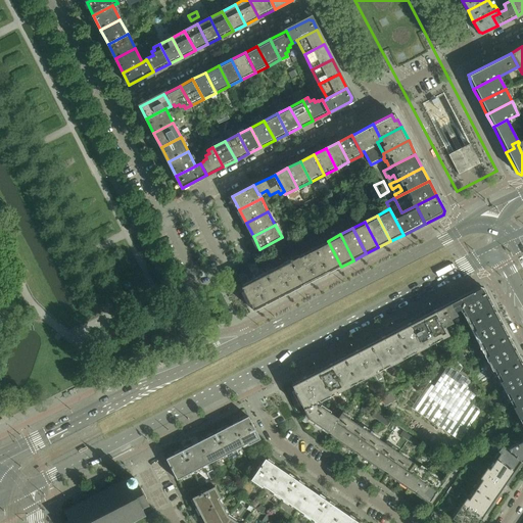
[(341,267),(328,241),(316,247),(329,273),(341,267)]
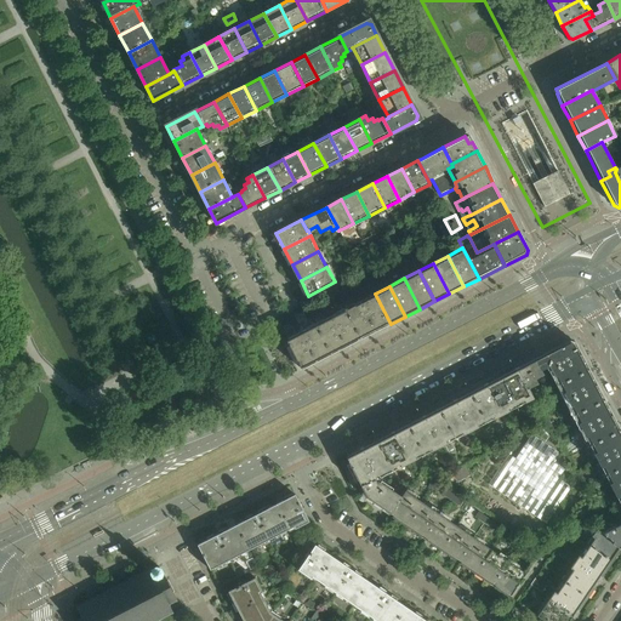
[(391,324),(375,294),(359,301),(376,331),(391,324)]
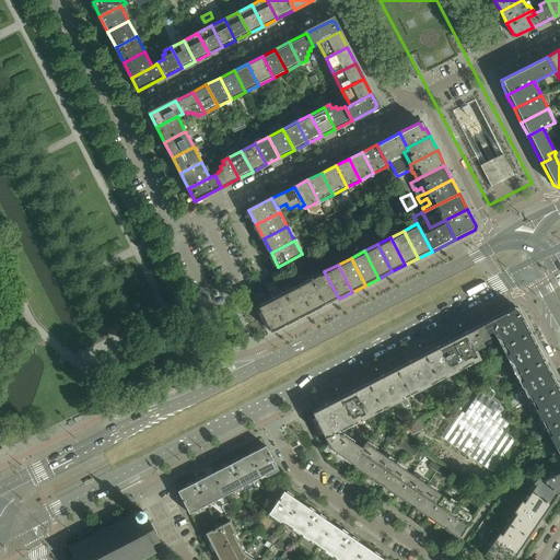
[(339,299),(324,271),(312,278),(326,305),(339,299)]
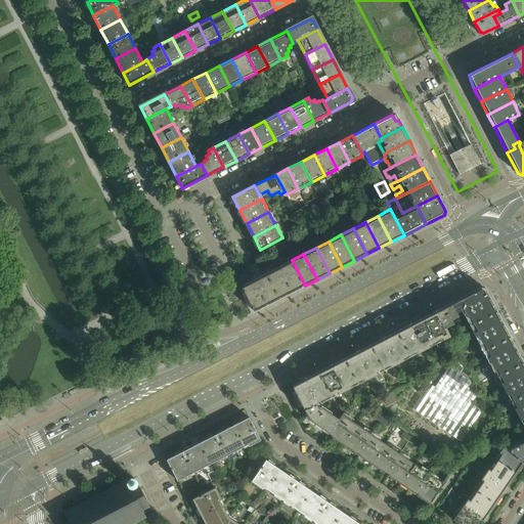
[(305,286),(292,260),(278,267),(292,293),(305,286)]
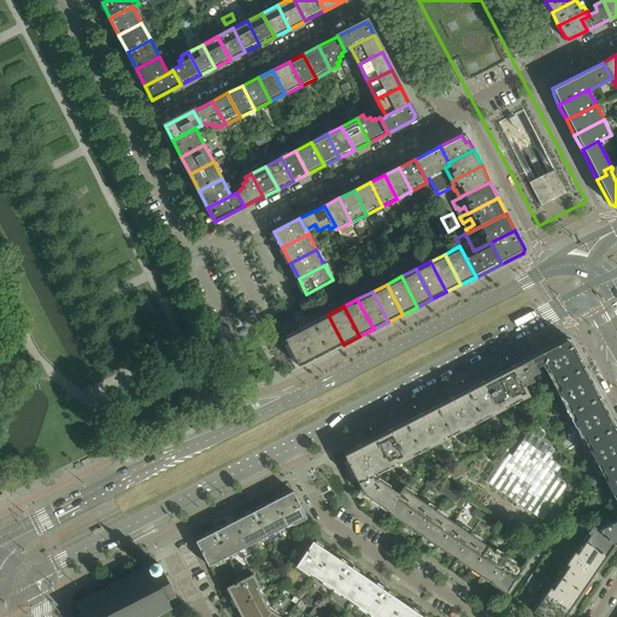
[(344,345),(328,315),(313,322),(329,352),(344,345)]
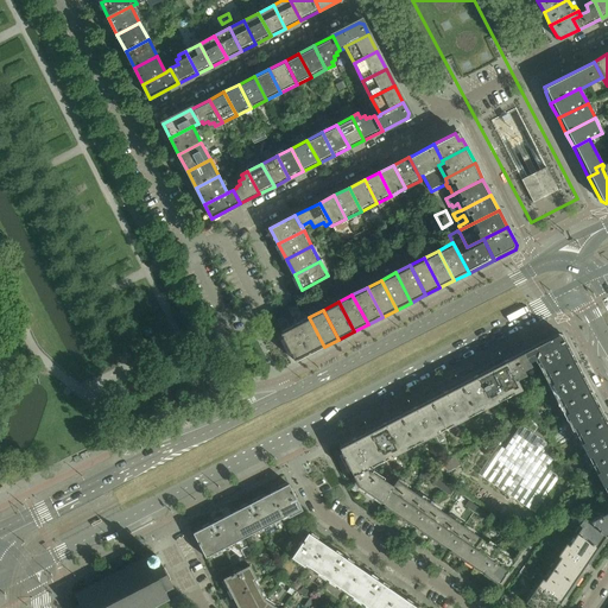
[(324,347),(309,317),(295,324),(310,354),(324,347)]
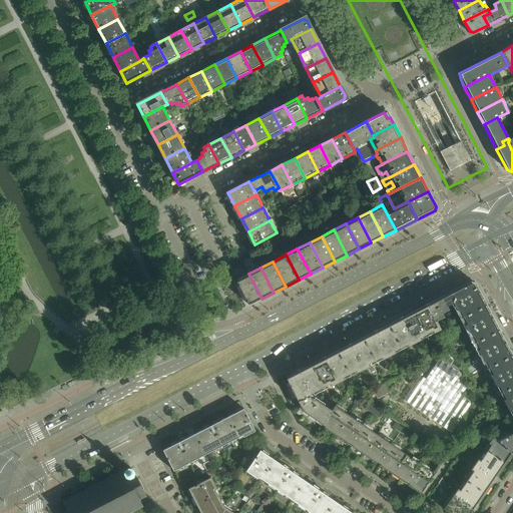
[(262,299),(248,274),(237,280),(238,281),(236,282),(248,305),(249,304),(250,305),(262,299)]
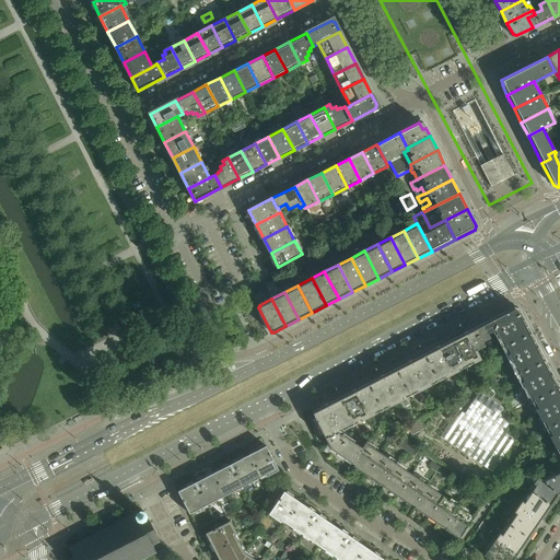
[(514,307),(491,319),(496,327),(494,331),(491,333),(493,337),(497,335),(524,321),(518,308),(514,307)]
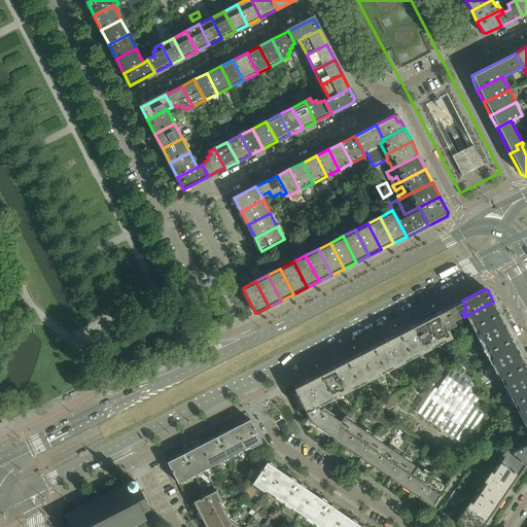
[(459,332),(456,326),(454,322),(459,319),(457,315),(462,313),(465,312),(466,308),(462,301),(437,313),(447,330),(450,337),(459,332)]
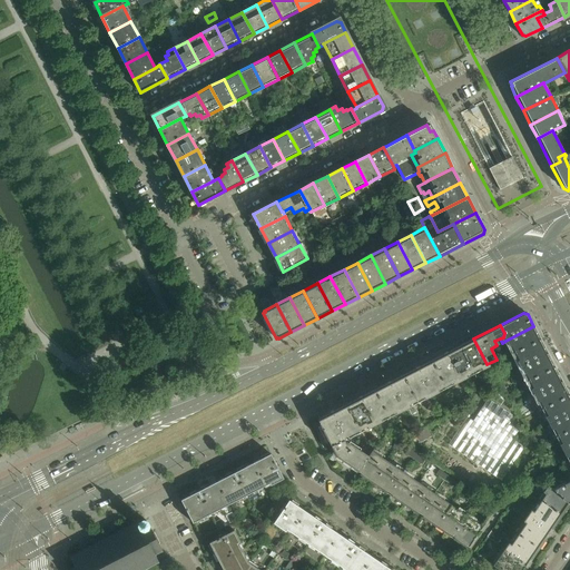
[(159,337),(169,332),(167,326),(156,332),(159,337)]
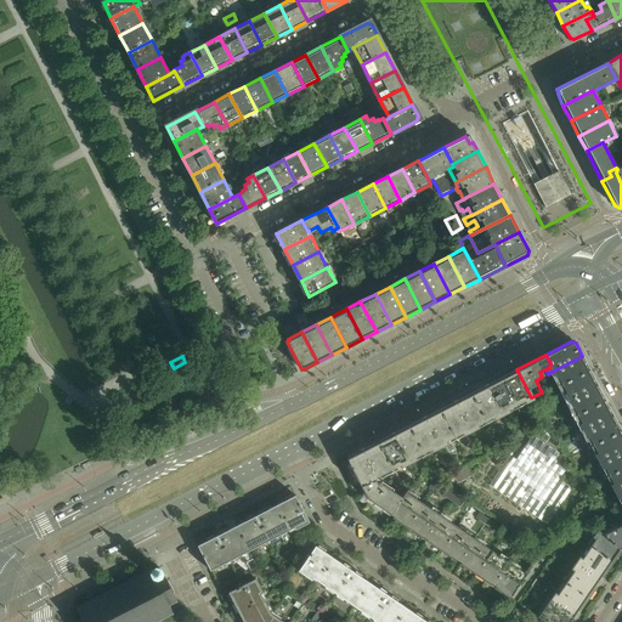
[(582,356),(552,372),(559,386),(589,369),(582,356)]
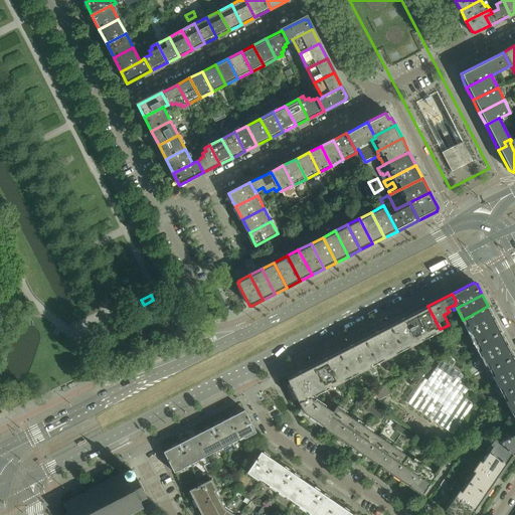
[(427,306),(415,312),(428,337),(441,331),(440,329),(437,323),(427,306)]
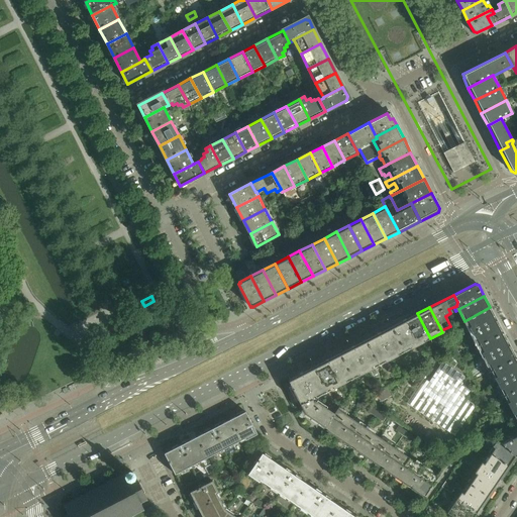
[(490,307),(464,321),(472,333),(497,320),(490,307)]
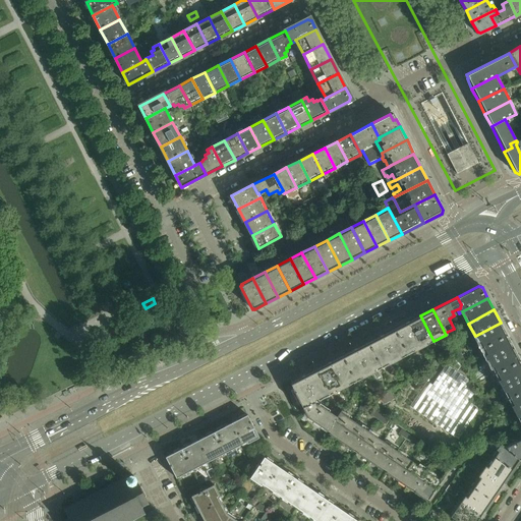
[(420,315),(407,323),(420,348),(433,341),(420,315)]
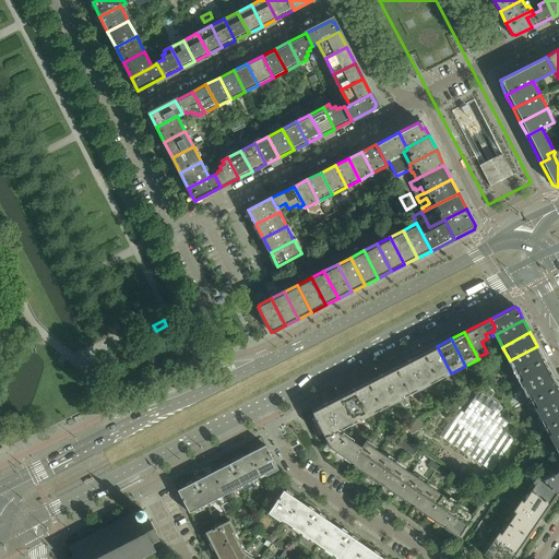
[(437,346),(423,354),(437,381),(451,373),(437,346)]
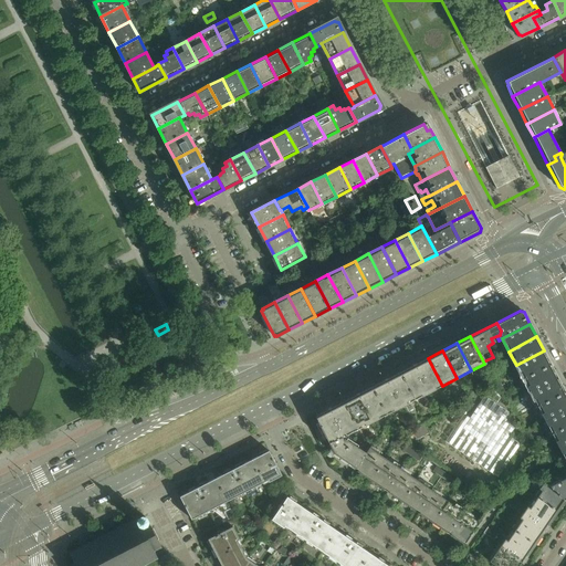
[(544,350),(516,365),(523,379),(551,365),(544,350)]
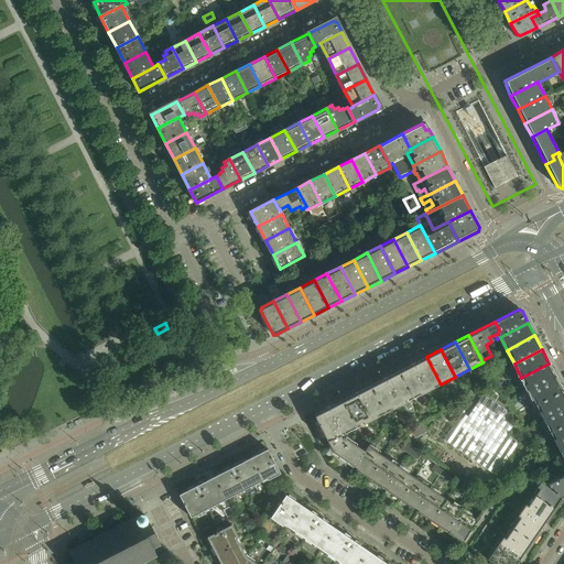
[(426,357),(412,364),(426,392),(441,384),(426,357)]
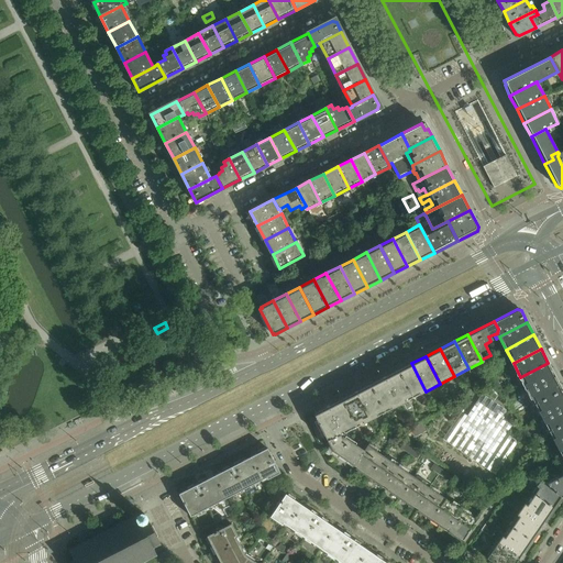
[(411,363),(397,371),(411,398),(426,392),(411,363)]
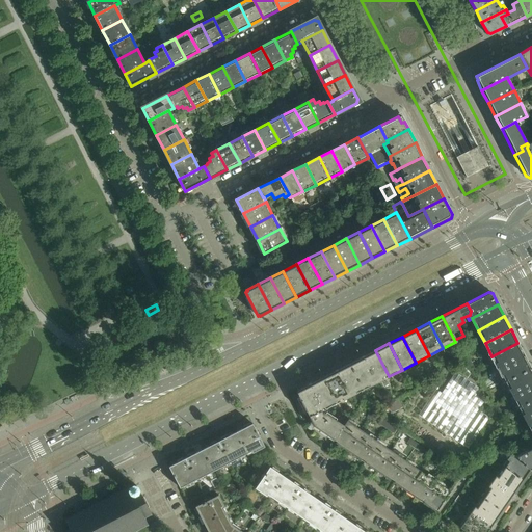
[(517,343),(491,356),(499,369),(525,355),(517,343)]
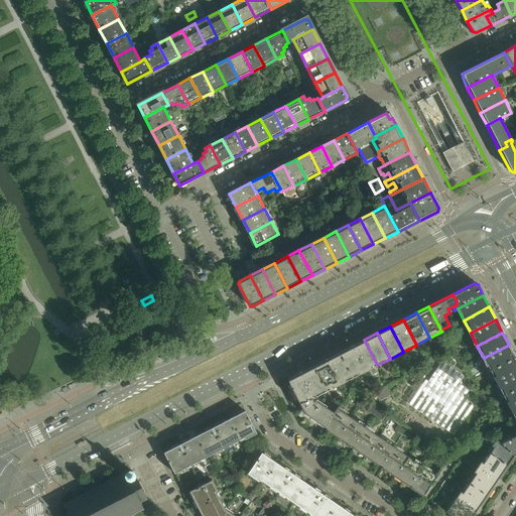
[(364,340),(352,347),(365,372),(377,365),(364,340)]
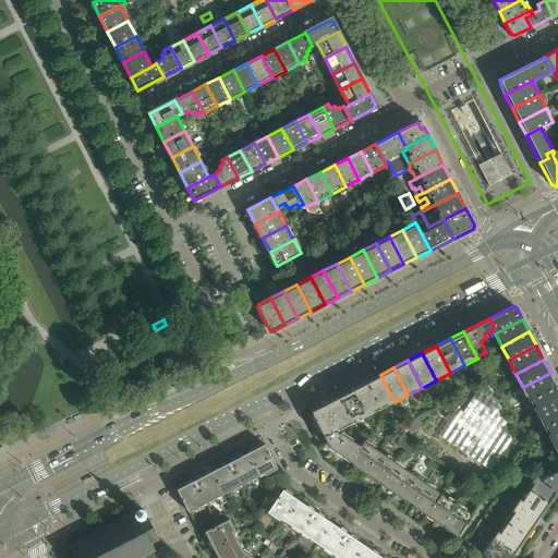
[(550,373),(523,387),(530,400),(557,386),(550,373)]
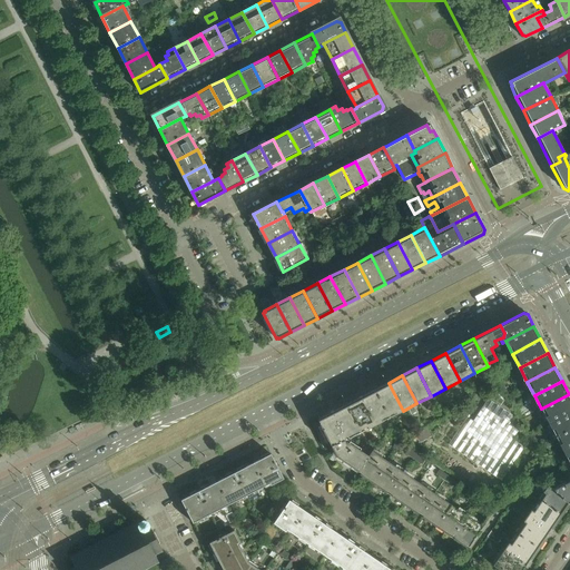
[(389,383),(374,390),(389,418),(403,411),(389,383)]
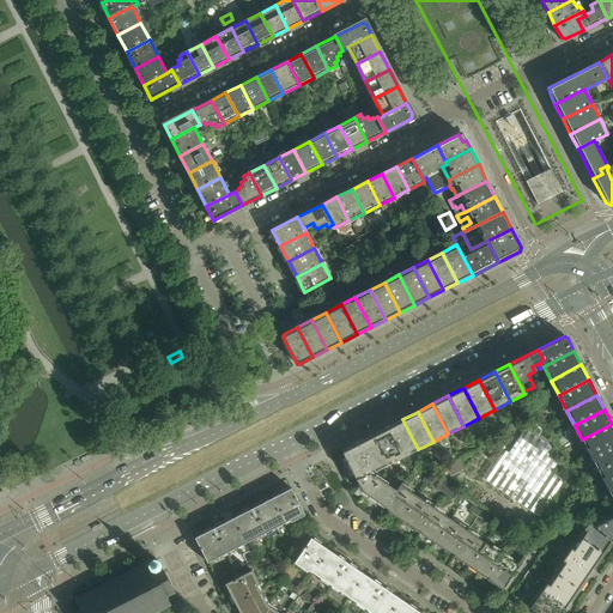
[(402,419),(387,428),(402,457),(418,449),(402,419)]
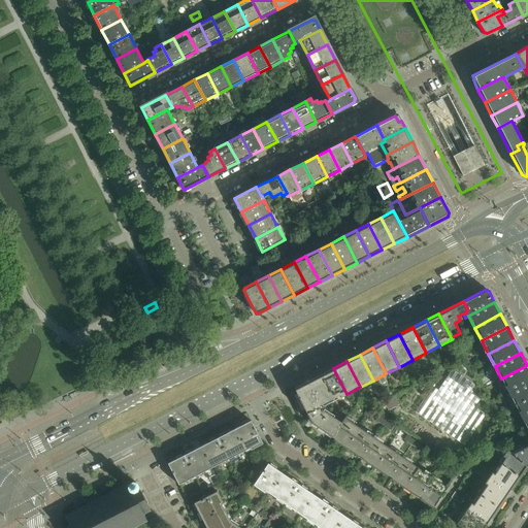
[(527,367),(527,365),(501,378),(507,392),(527,381),(527,367)]
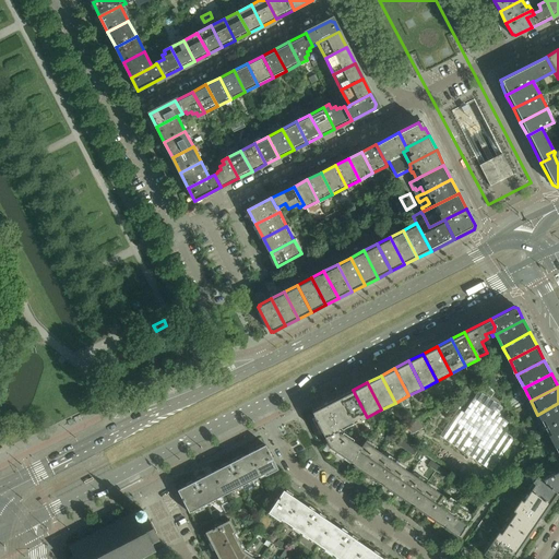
[(353,390),(339,396),(354,425),(367,417),(353,390)]
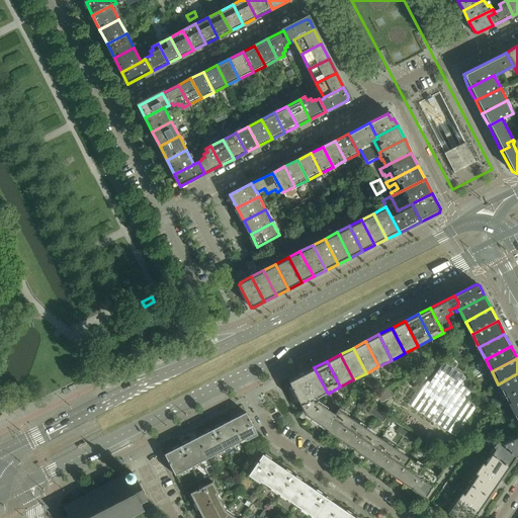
[(424,415),(445,430),(470,393),(460,385),(465,377),(443,363),(418,401),(429,408),(424,415)]
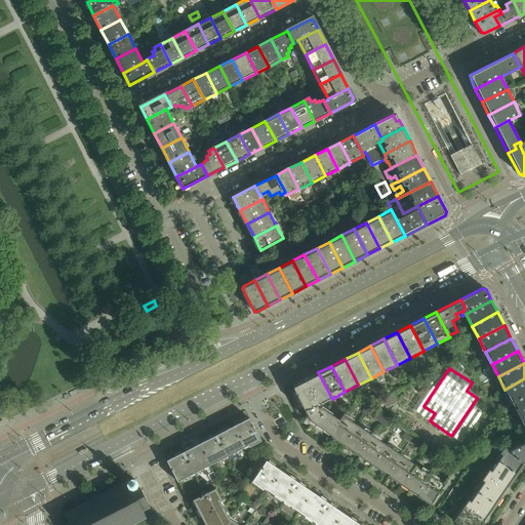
[(318,372),(306,379),(318,403),(319,402),(321,405),(332,399),(318,372)]
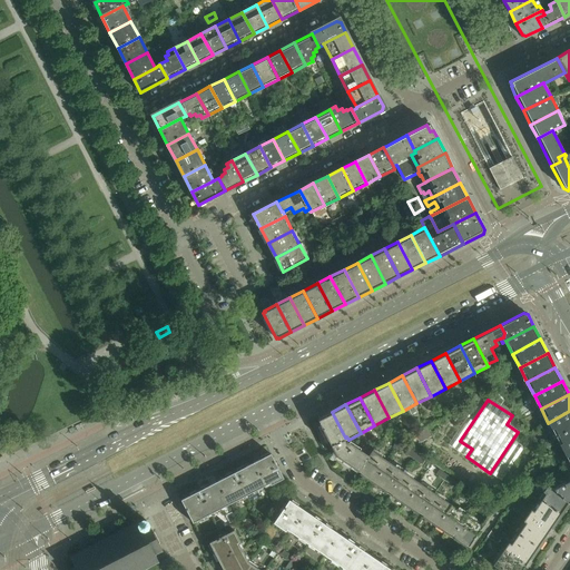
[(569,411),(548,423),(556,436),(569,429),(569,411)]
